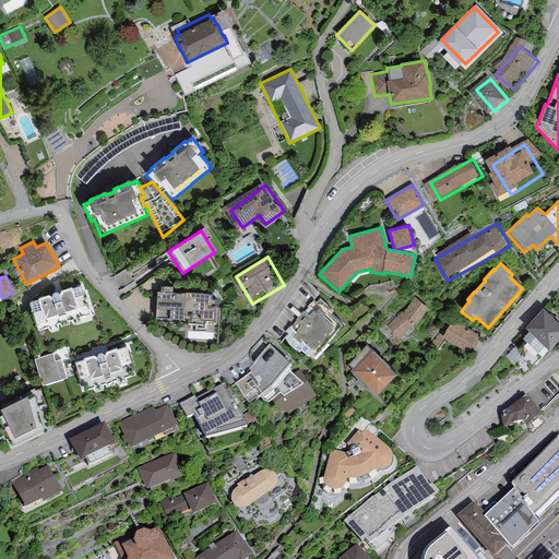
[(38,299),(30,302),(32,310),(31,310),(36,326),(37,325),(39,331),(48,328),(49,331),(58,328),(58,324),(60,323),(61,326),(70,323),(69,321),(71,320),(72,323),(82,320),(81,318),(90,314),(88,309),(90,309),(84,293),(83,294),(81,286),(72,288),(72,287),(38,298),(38,299)]
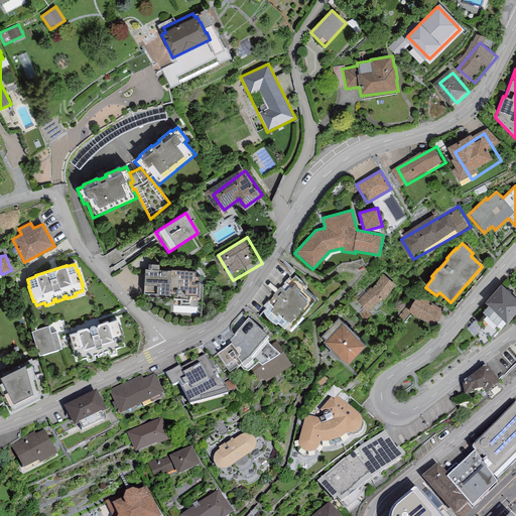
[(159,265),(148,264),(148,269),(145,269),(143,294),(154,294),(154,297),(173,298),(173,299),(187,300),(187,295),(198,295),(198,285),(196,285),(196,271),(171,270),(171,271),(159,270),(159,265)]
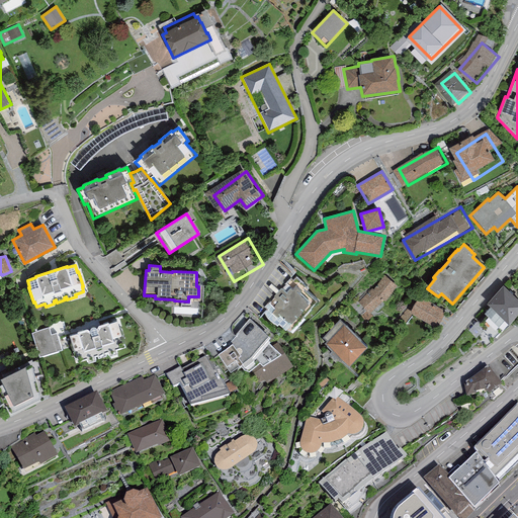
[(383,303),(397,285),(384,275),(373,289),(372,288),(358,303),(369,315),(381,301),(383,303)]
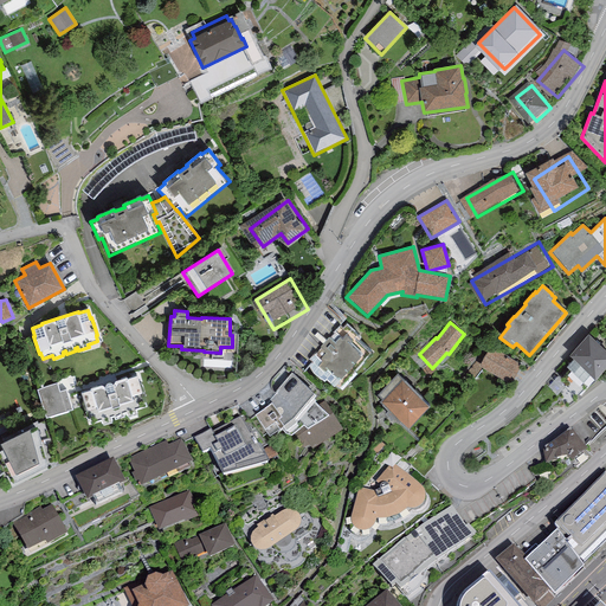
[(380,352),(349,328),(322,366),(353,388),(380,352)]
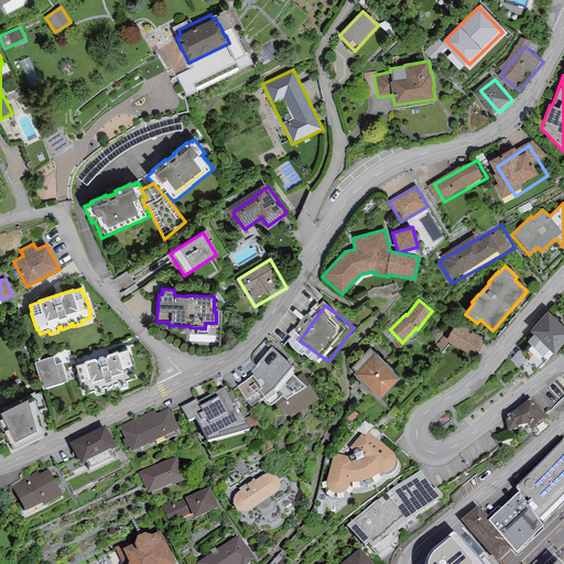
[(563,325),(548,311),(530,332),(533,335),(549,349),(554,354),(563,342),(563,325)]
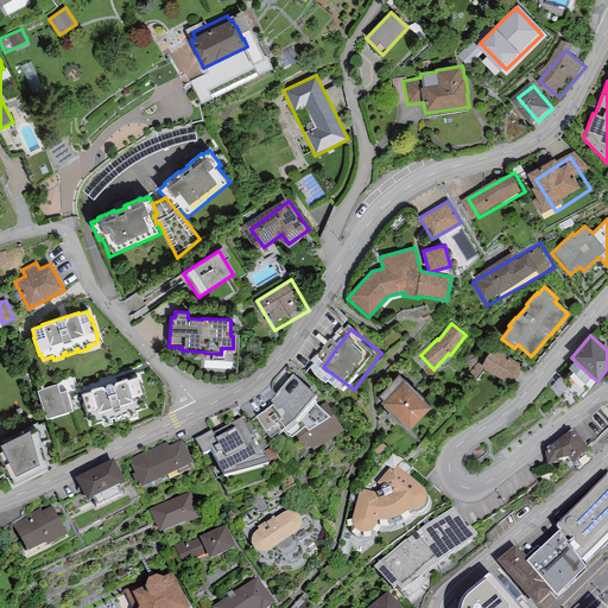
[(492,348),(480,367),(508,384),(520,365),(492,348)]
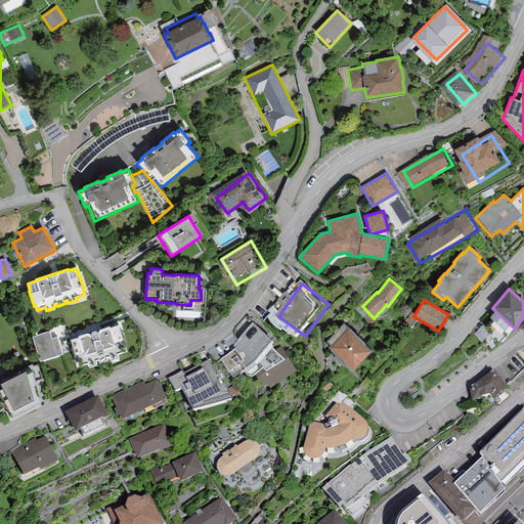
[(505,331),(510,324),(495,311),(489,317),(505,331)]
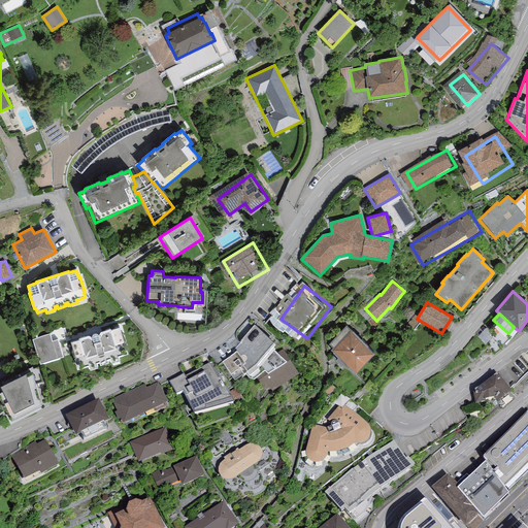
[(236,350),(222,361),(230,372),(229,372),(234,380),(245,372),(249,377),(254,378),(257,376),(264,370),(268,373),(287,362),(276,352),(272,348),(274,343),(254,325),(234,348),(236,350)]
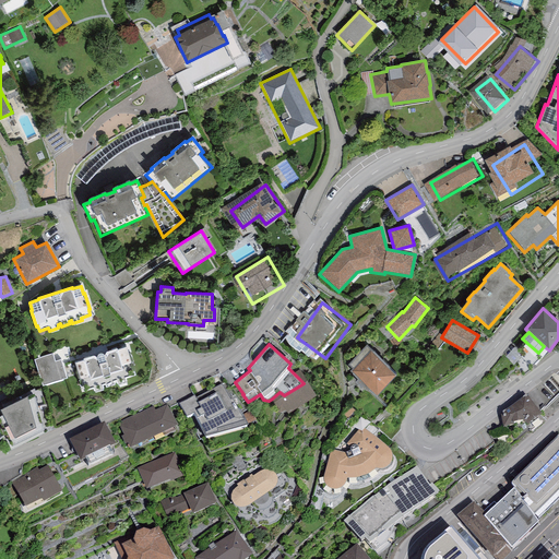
[(83,360),(74,364),(76,371),(75,371),(81,387),(83,387),(84,392),(93,389),(94,391),(104,389),(103,385),(105,384),(106,388),(115,384),(114,382),(116,381),(117,383),(127,381),(126,379),(135,376),(133,370),(134,370),(130,354),(129,355),(126,347),(117,349),(117,348),(83,359),(83,360)]
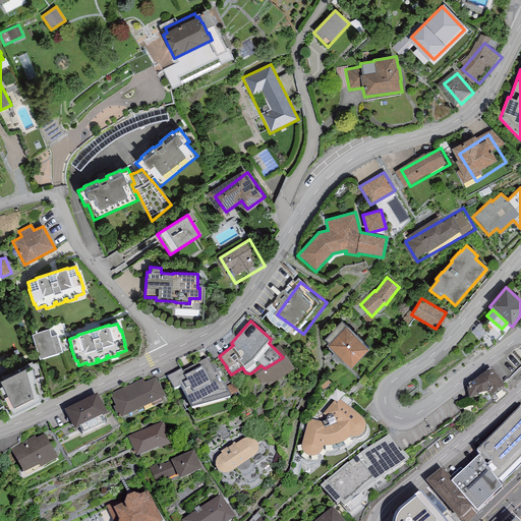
[(346,328),(328,346),(351,368),(368,350),(346,328)]
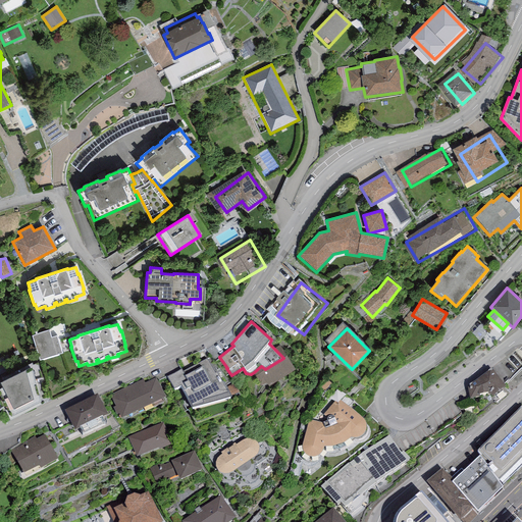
[(41,359),(64,355),(60,335),(53,336),(52,330),(36,333),(41,359)]
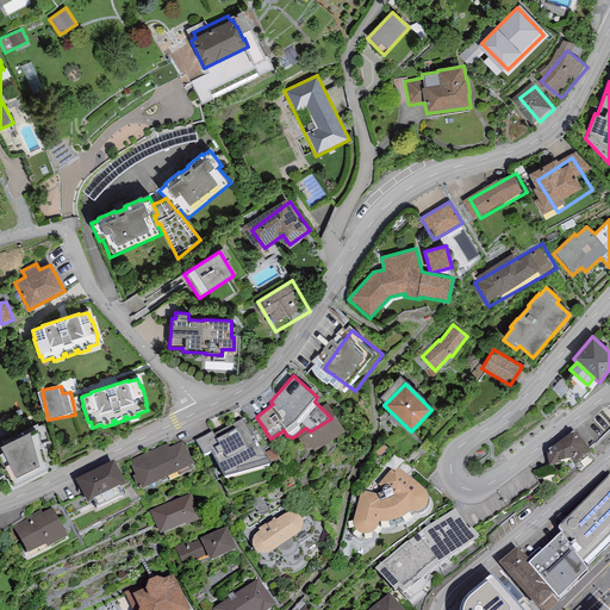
[(328,403),(319,406),(331,418),(310,431),(305,428),(297,435),(304,450),(311,447),(313,452),(346,431),(328,403)]
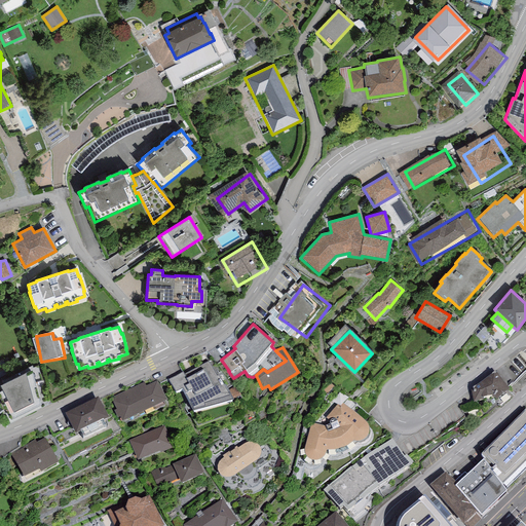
[(212,365),(178,386),(196,416),(230,393),(212,365)]
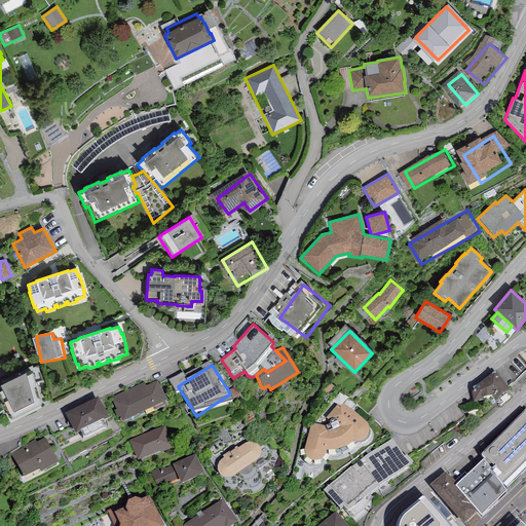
[(36,375),(7,387),(22,419),(50,407),(36,375)]
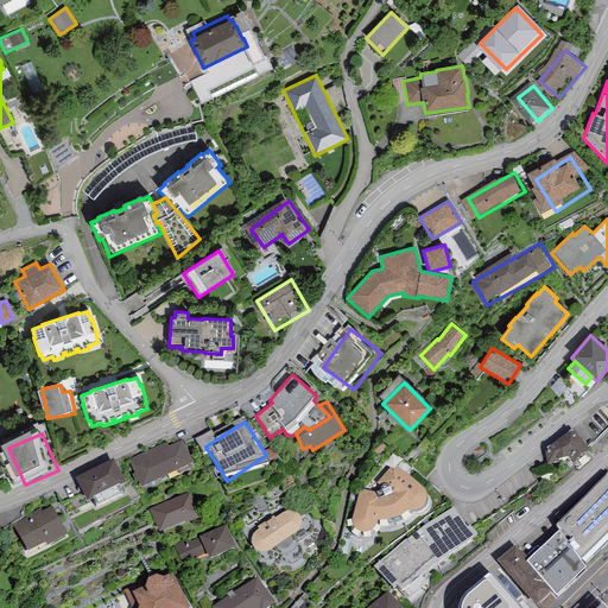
[(574,434),(545,454),(548,467),(558,466),(558,464),(570,462),(574,466),(589,455),(574,434)]
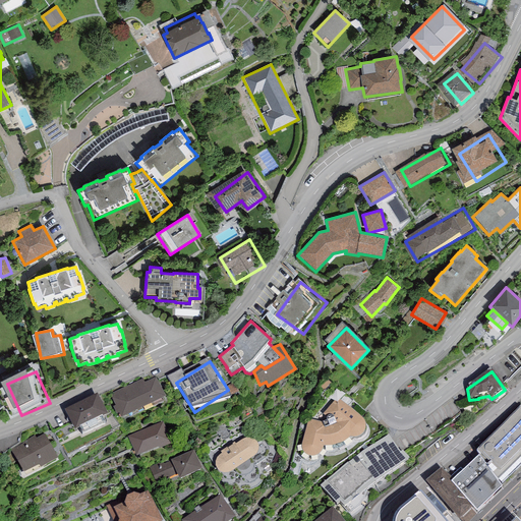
[(324,393),(332,383),(325,378),(316,387),(324,393)]
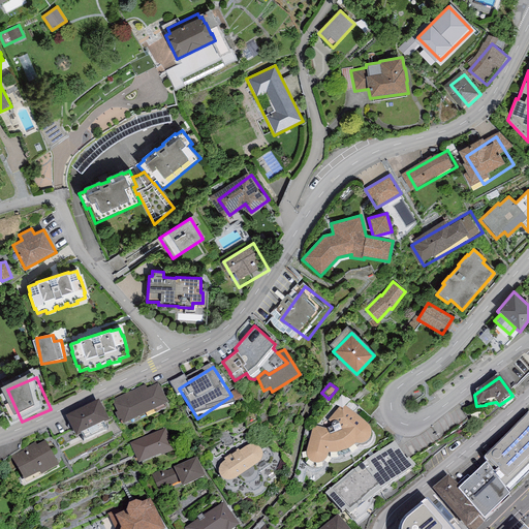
[(164,387),(120,408),(130,431),(175,410),(164,387)]
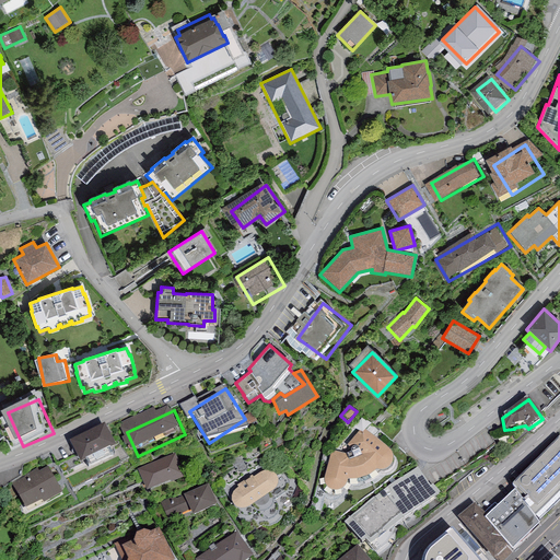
[(362,429),(347,446),(351,450),(351,451),(351,452),(351,454),(347,456),(330,452),(324,480),(324,482),(325,486),(327,490),(329,493),(334,494),(336,496),(339,494),(343,492),(345,490),(348,483),(358,483),(369,479),(376,474),(378,474),(382,474),(385,474),(388,471),(391,470),(393,467),(393,464),(393,461),(392,458),(392,457),(389,455),(362,429)]
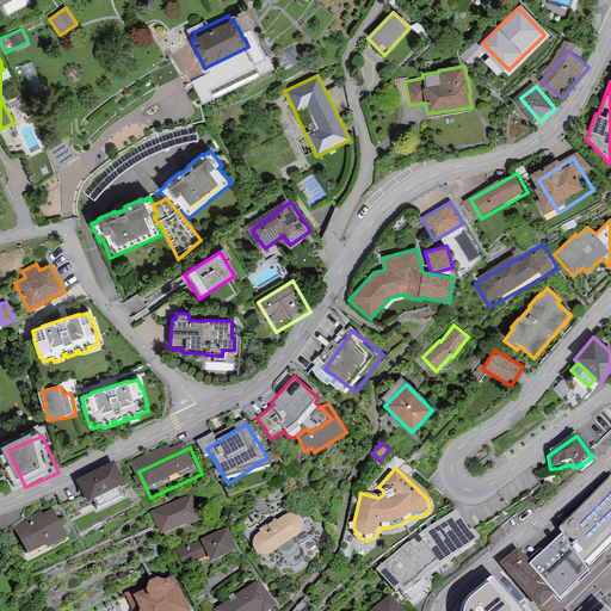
[(122,471),(84,488),(93,510),(131,493),(122,471)]
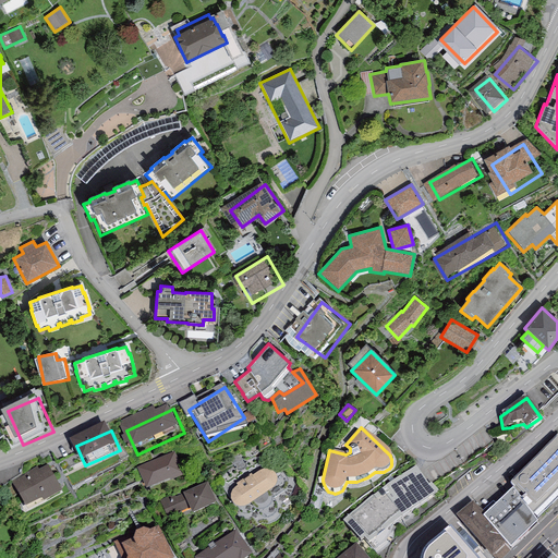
[(557,439),(510,487),(534,521),(557,496),(557,439)]
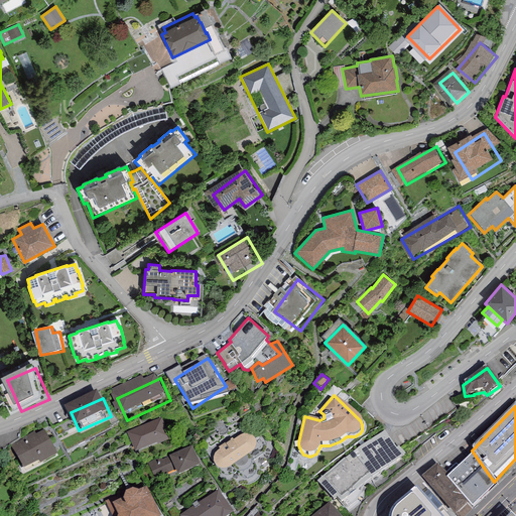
[(161,419),(126,433),(135,456),(157,446),(157,448),(170,443),(161,419)]
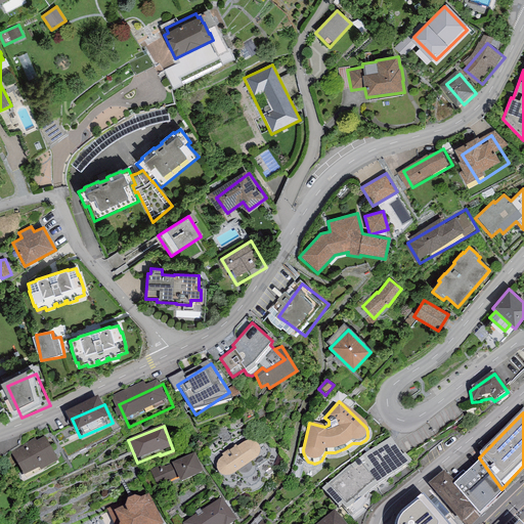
[(351,462),(322,485),(339,508),(342,506),(346,510),(382,484),(411,462),(405,449),(403,450),(390,433),(364,452),(351,462)]
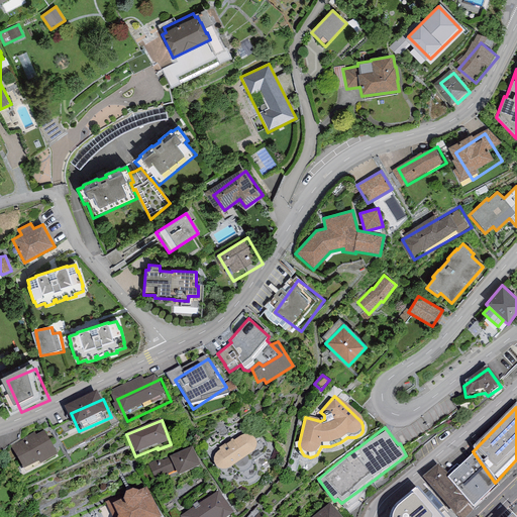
[(19,450),(30,473),(60,458),(48,436),(19,450)]
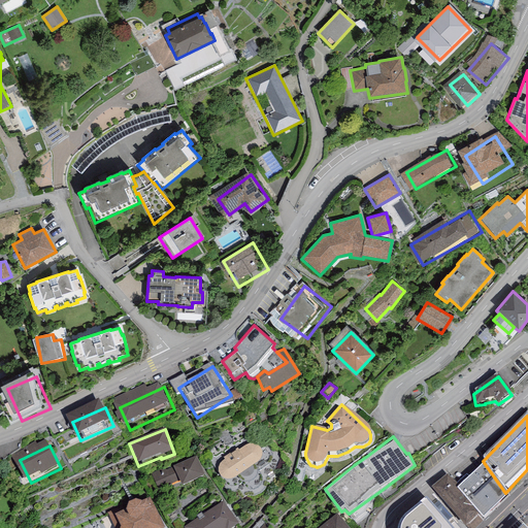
[(245,447),(232,455),(231,454),(223,459),(225,461),(223,462),(222,464),(220,465),(219,468),(218,471),(218,474),(221,480),(222,482),(224,483),(227,484),(229,484),(231,483),(233,483),(235,481),(258,465),(260,463),(261,461),(262,459),(262,456),(261,453),(260,451),(258,448),(255,447),(252,446),(249,446),(245,447)]
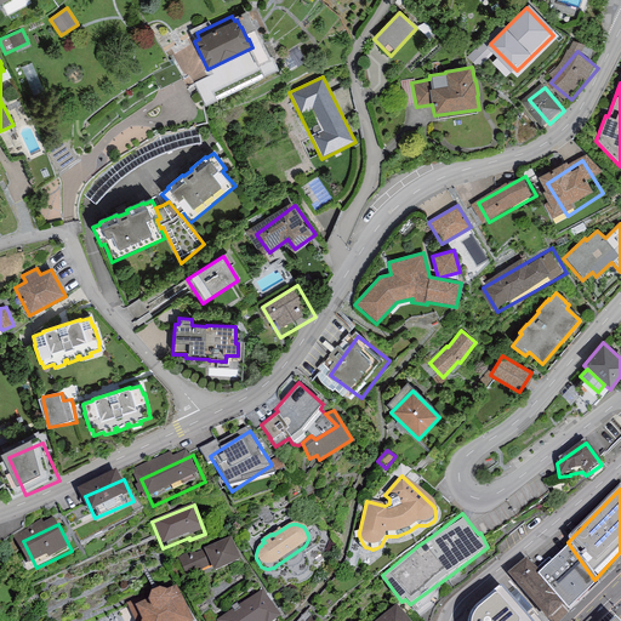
[(193,551),(177,558),(186,579),(210,569),(214,576),(241,564),(231,540),(206,551),(205,551),(195,554),(193,551)]
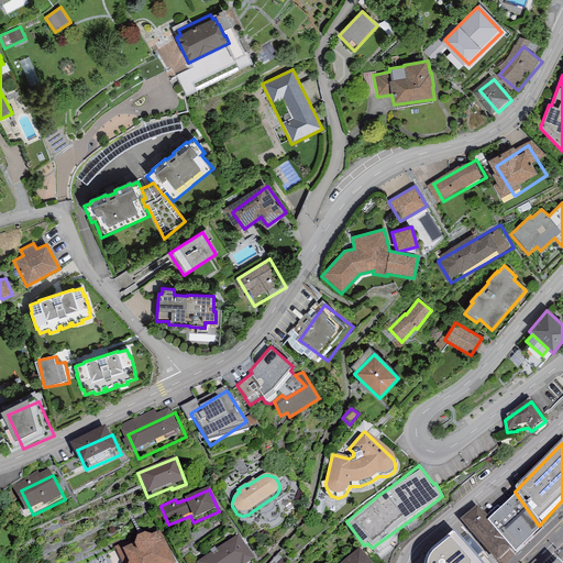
[(542,533),(517,497),(501,512),(490,522),(487,526),(514,559),(515,560),(542,533)]
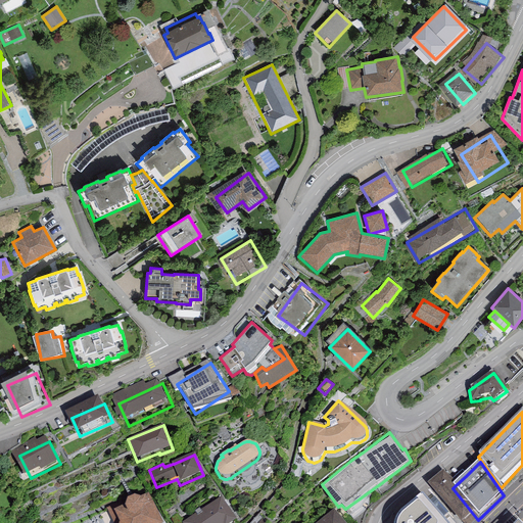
[(453,481),(442,472),(426,484),(457,522),(472,522),(477,519),(453,488),(456,485),(453,481)]
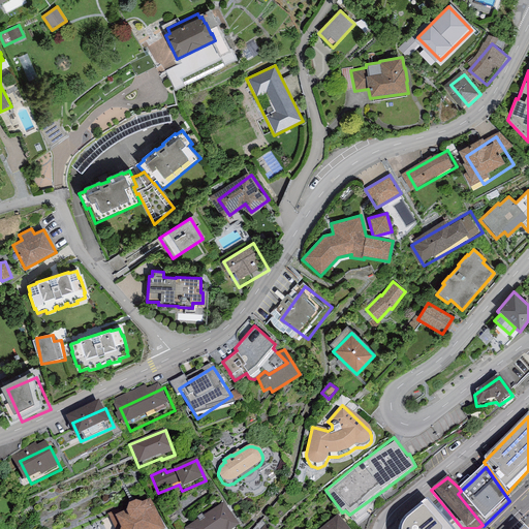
[(467,478),(458,487),(461,491),(471,481),(467,478)]
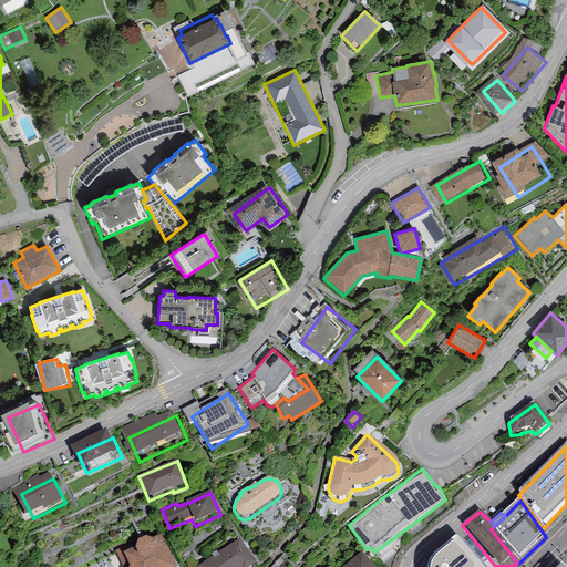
[(485,566),(457,533),(433,554),(430,558),(428,565),(426,566),(485,566)]
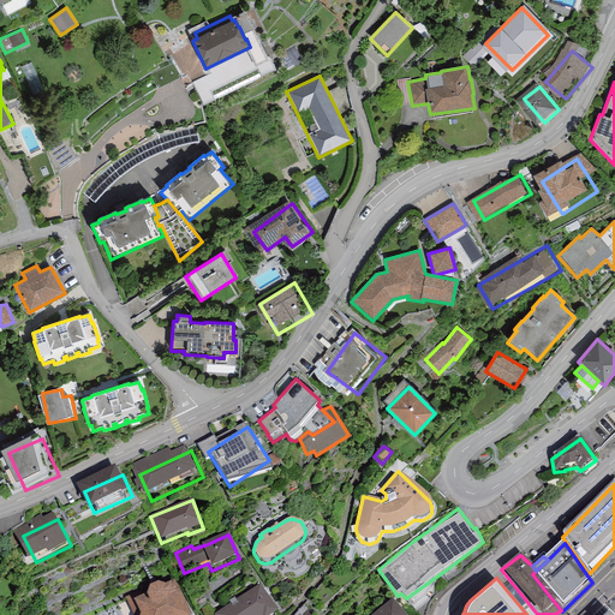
[(149,589),(125,599),(132,614),(189,614),(174,585),(161,591),(157,590),(150,593),(149,589)]
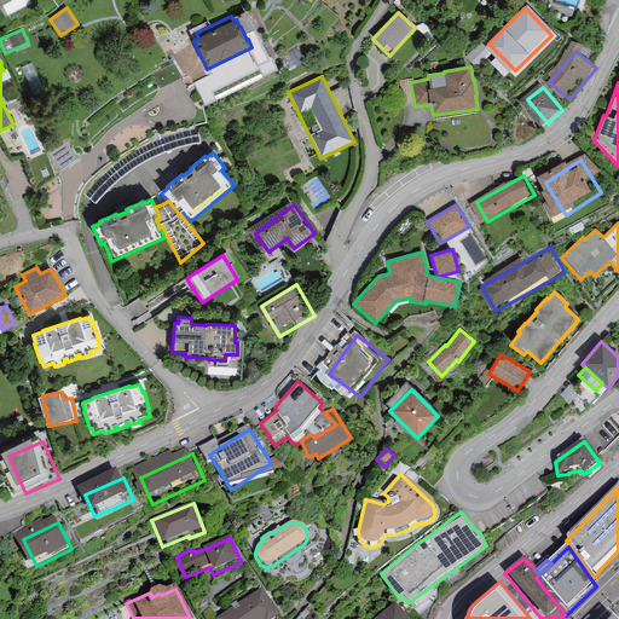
[(231,611),(218,618),(279,618),(281,618),(261,590),(237,606),(236,605),(230,608),(231,611)]
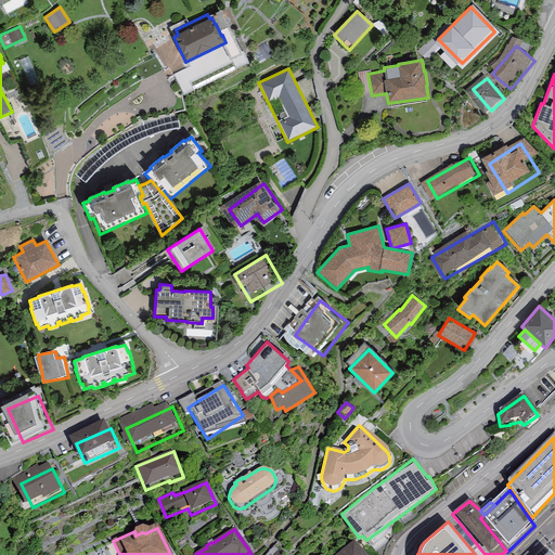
[(368,554),(355,539),(334,554),(368,554)]
